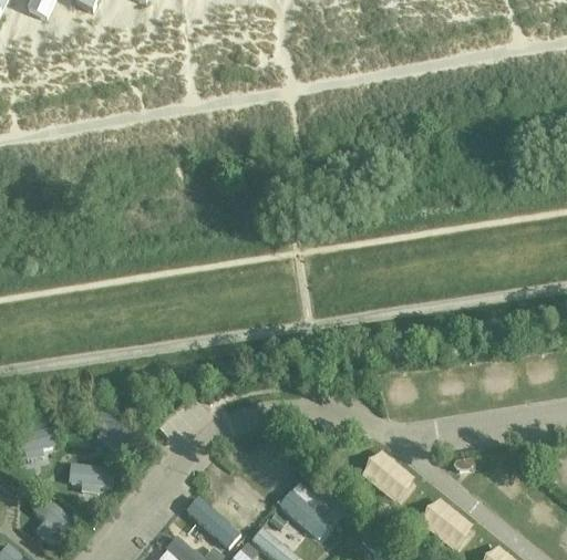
[(32,0),(29,9),(47,17),(54,0),(32,0)]
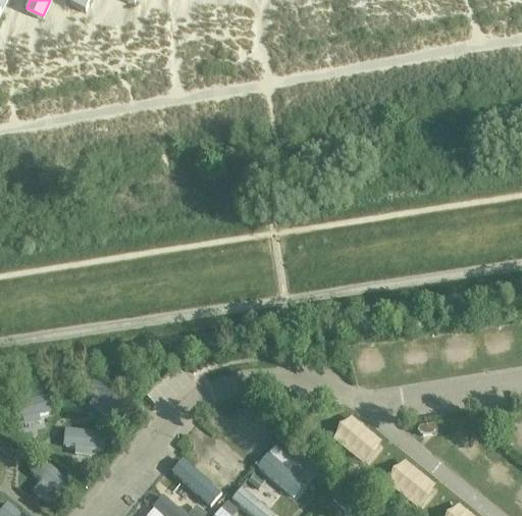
[(70,0),(69,2),(86,9),(90,0),(70,0)]
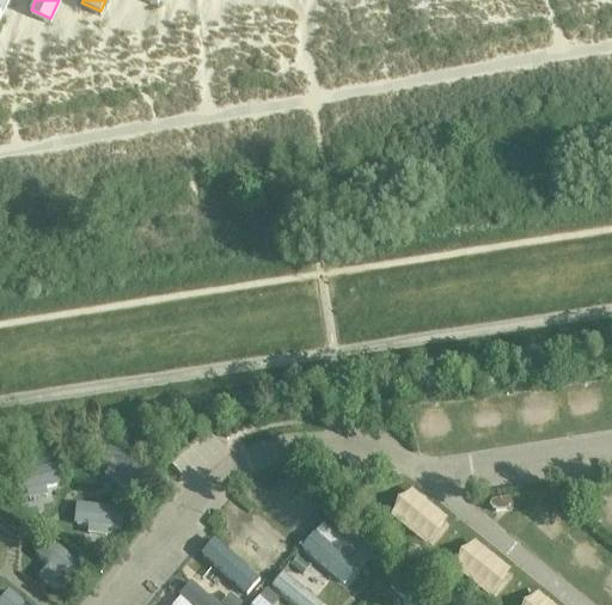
[(151,474),(116,439),(102,454),(135,488),(151,474)]
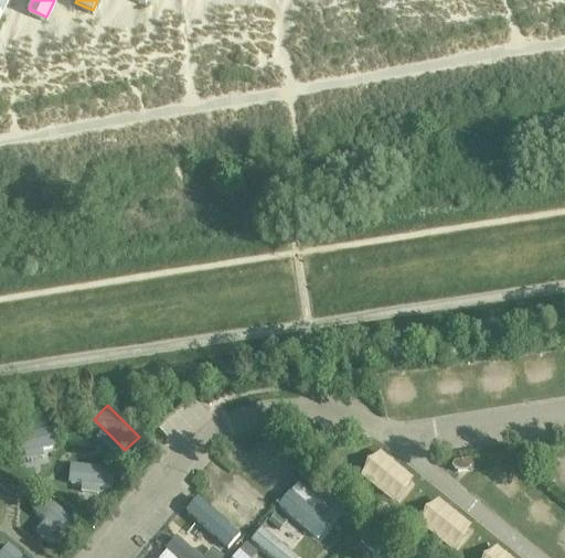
[(57,443),(53,426),(9,433),(13,452),(57,443)]
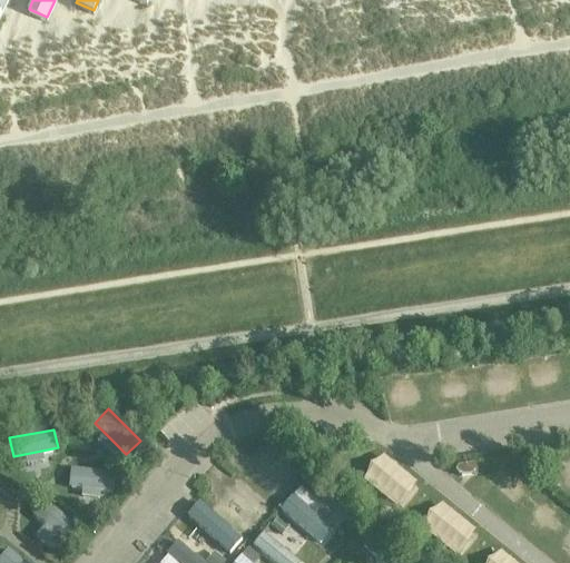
[(569,432),(552,441),(560,457),(569,453),(569,432)]
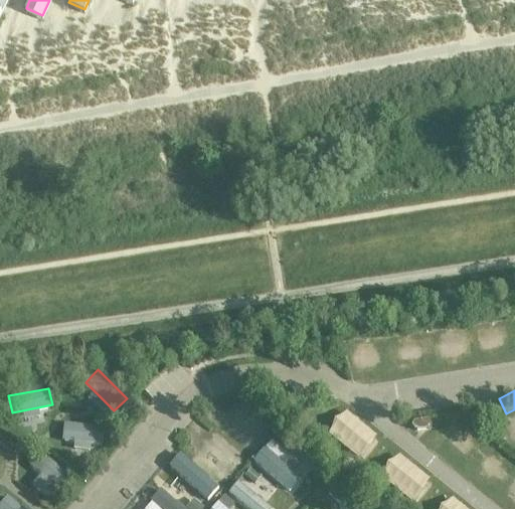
[(260,437),(274,420),(243,396),(236,404),(243,409),(236,418),(260,437)]
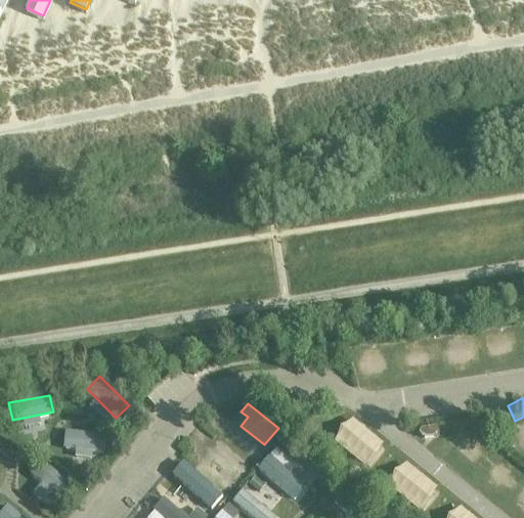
[(107,432),(67,428),(64,445),(105,450),(107,432)]
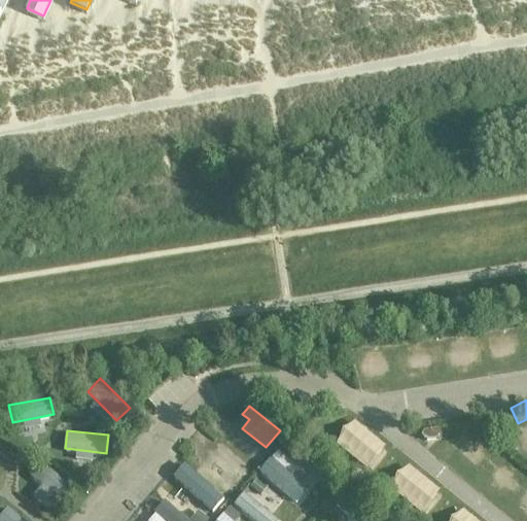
[(250,463),(219,438),(212,446),(219,452),(212,460),(236,480),(250,463)]
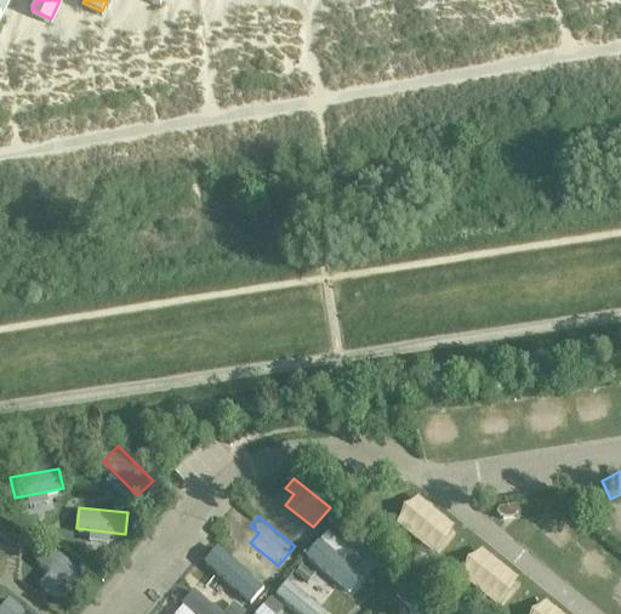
[(335,518),(328,528),(340,538),(347,529),(335,518)]
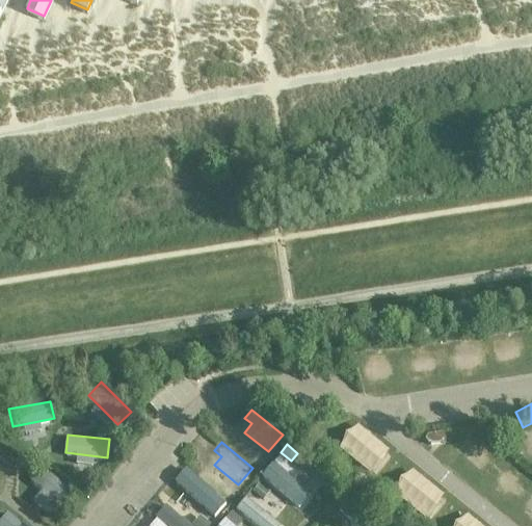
[(256,445),(250,451),(258,457),(264,451),(256,445)]
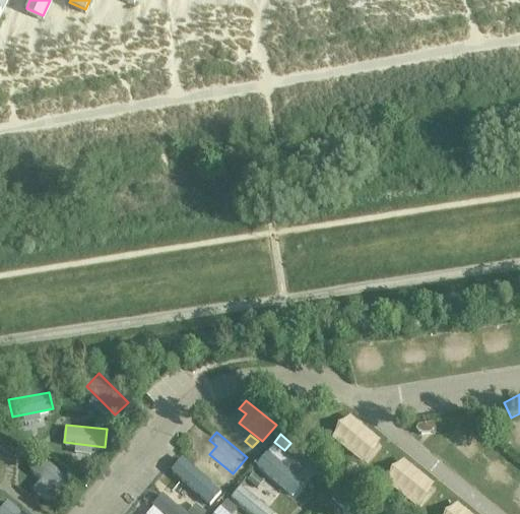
[(504,465),(516,447),(500,437),(489,455),(504,465)]
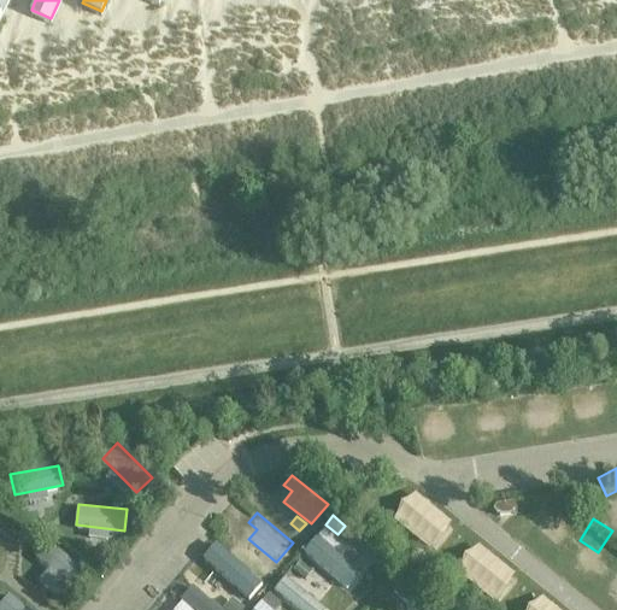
[(360,572),(318,534),(304,550),(347,587),(360,572)]
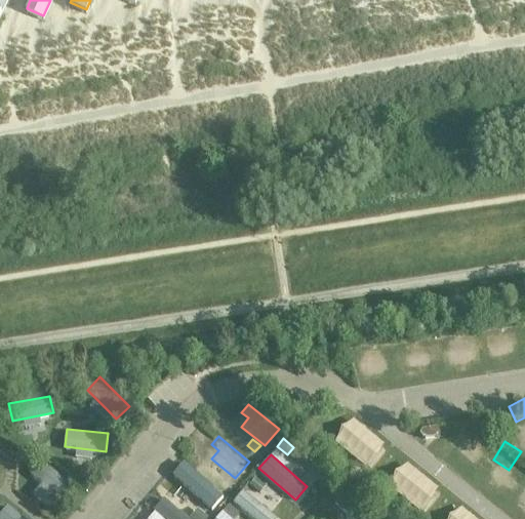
[(75,484),(42,458),(32,473),(64,497),(75,484)]
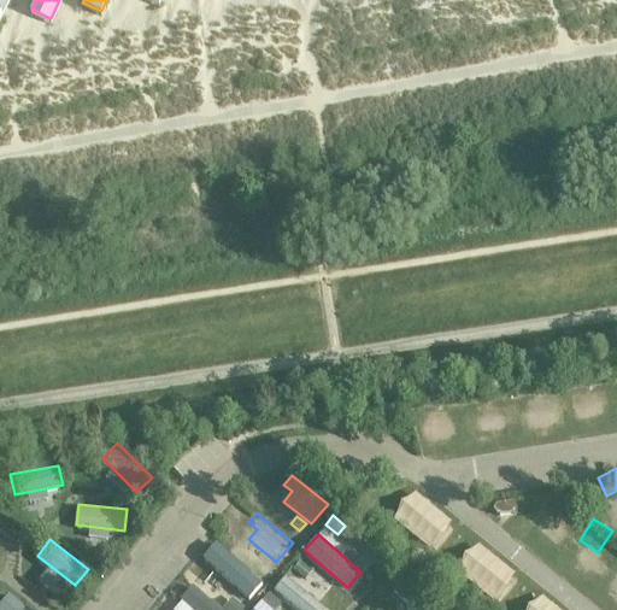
[(262,581),(216,540),(201,556),(247,598),(262,581)]
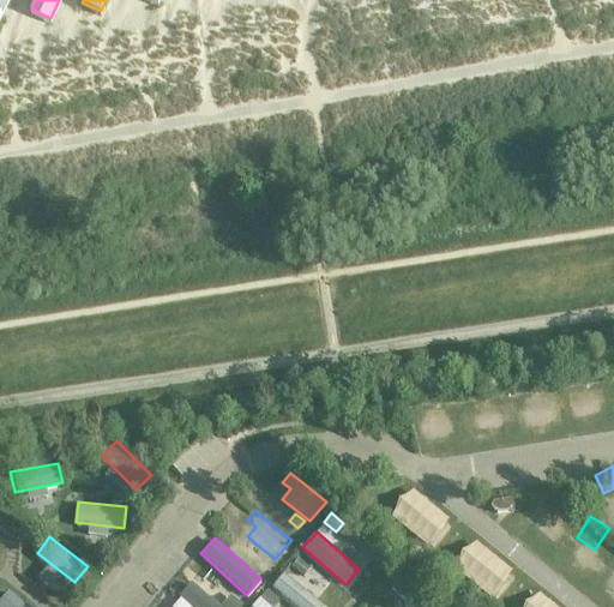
[(262,553),(254,560),(266,571),(274,564),(262,553)]
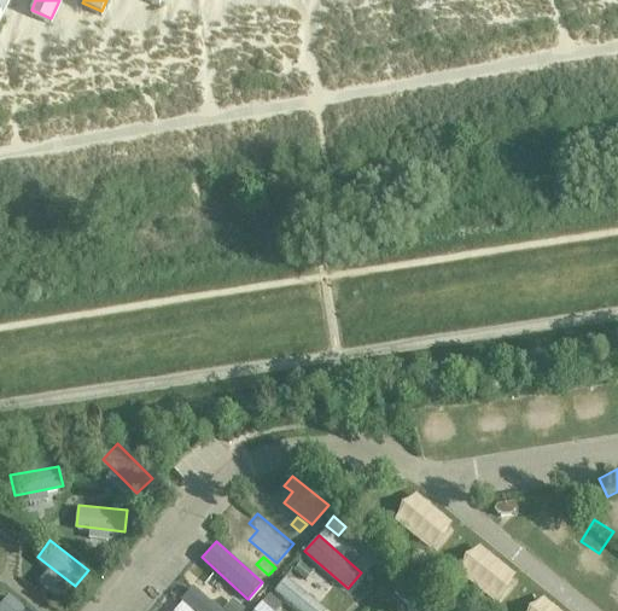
[(299,558),(293,566),(305,576),(312,568),(299,558)]
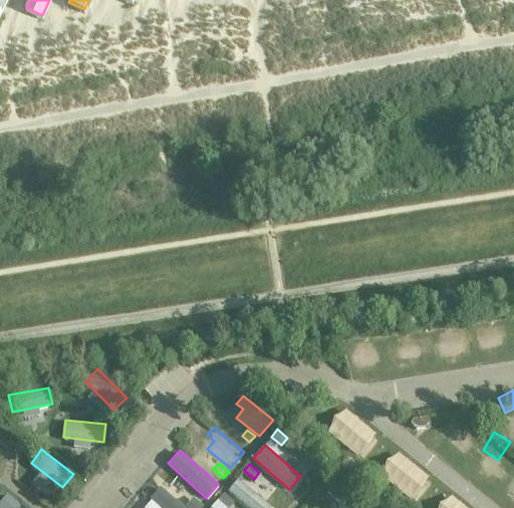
[(269,507),(272,506),(238,477),(228,490),(249,507),(269,507)]
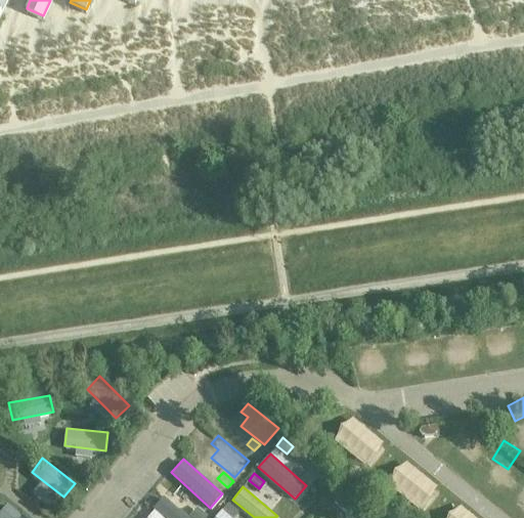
[(375,517),(378,516),(345,487),(334,500),(353,517),(375,517)]
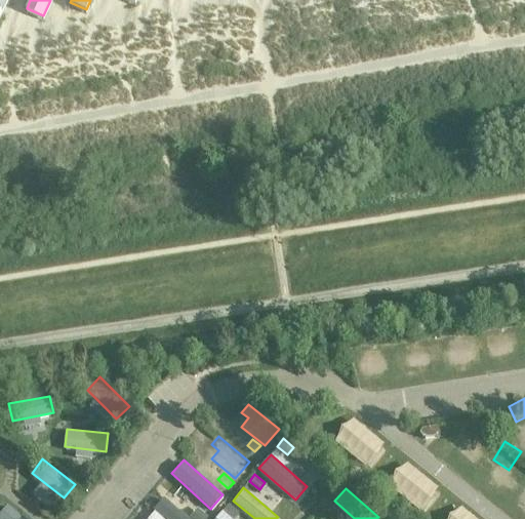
[(189,518),(163,496),(153,509),(165,518),(189,518)]
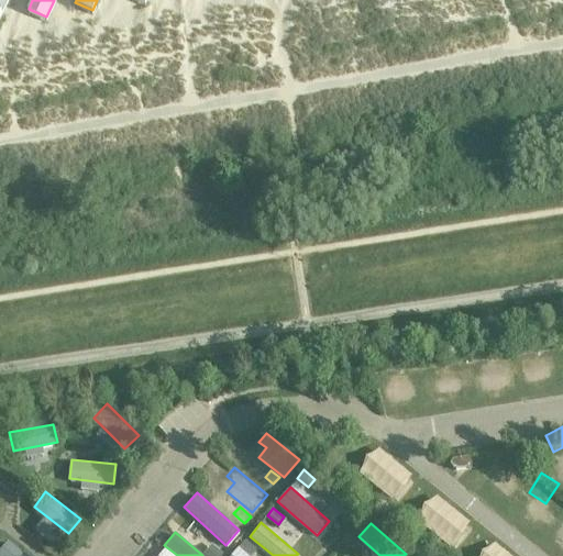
[(244,536),(238,544),(247,553),(254,545),(244,536)]
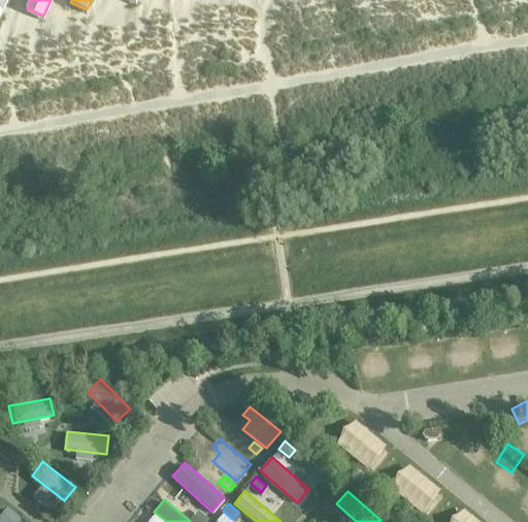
[(27,521),(8,506),(0,516),(0,521),(27,521)]
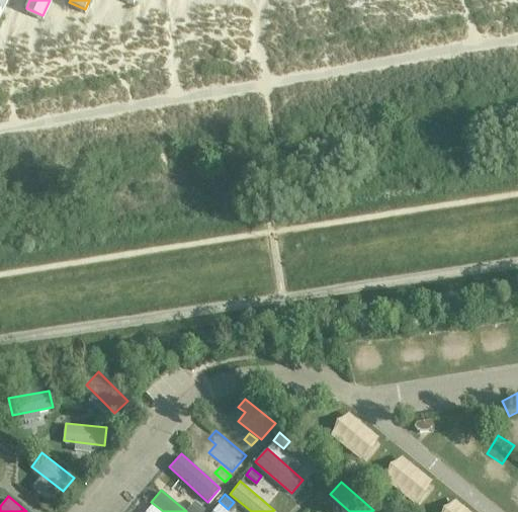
[(194,498),(186,508),(191,511),(200,511),(204,507),(194,498)]
